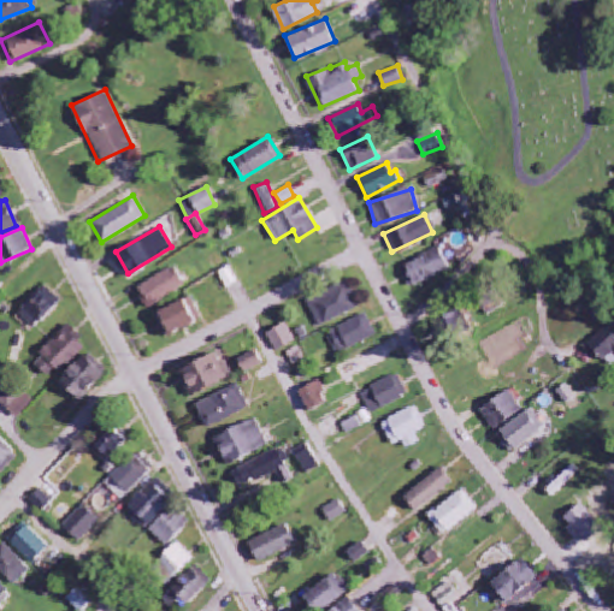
[(397,265),(407,286),(448,267),(438,245),(397,265)]
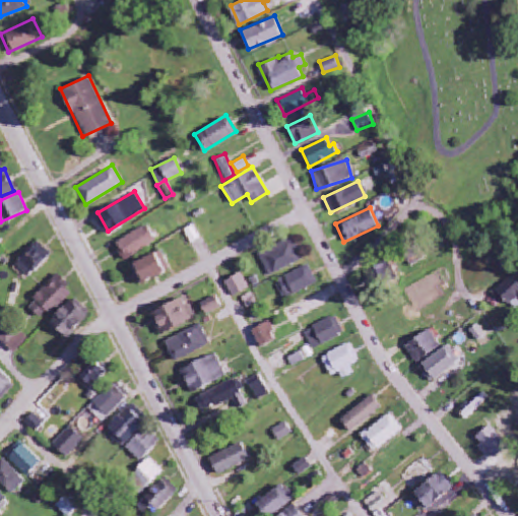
[(113,242),(123,258),(154,240),(144,223),(113,242)]
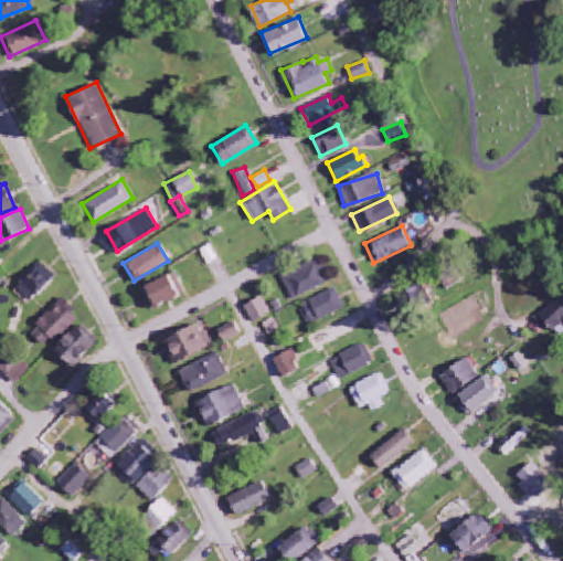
[(329,279),(317,256),(280,276),(291,298),(329,279)]
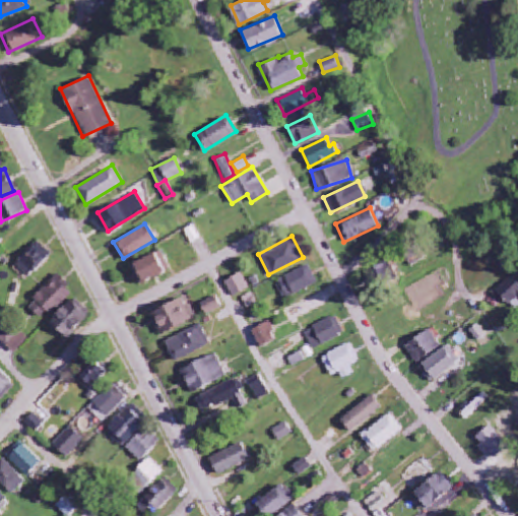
[(27,276),(50,252),(36,239),(13,263),(27,276)]
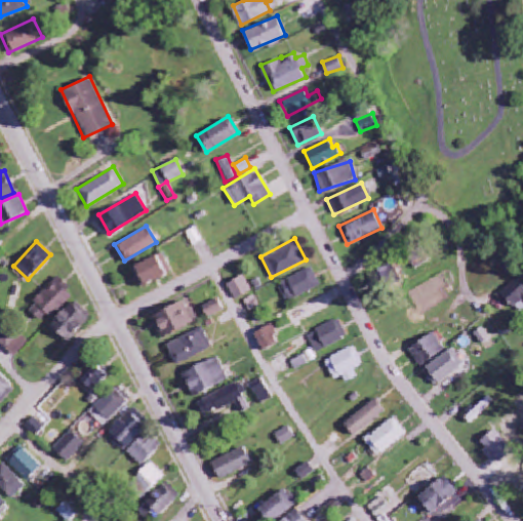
[(138,283),(168,274),(161,253),(131,263),(138,283)]
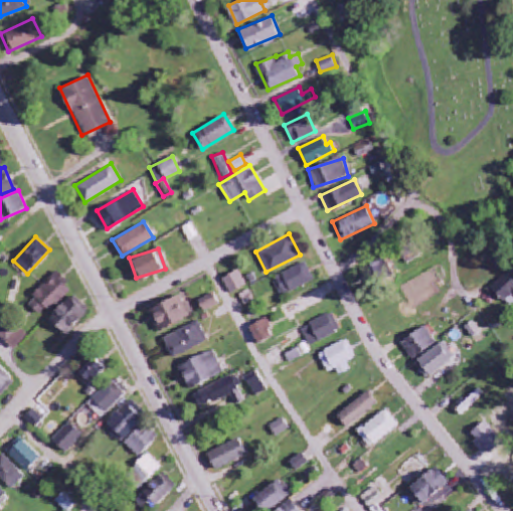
[(313,279),(305,262),(272,277),(280,294),(313,279)]
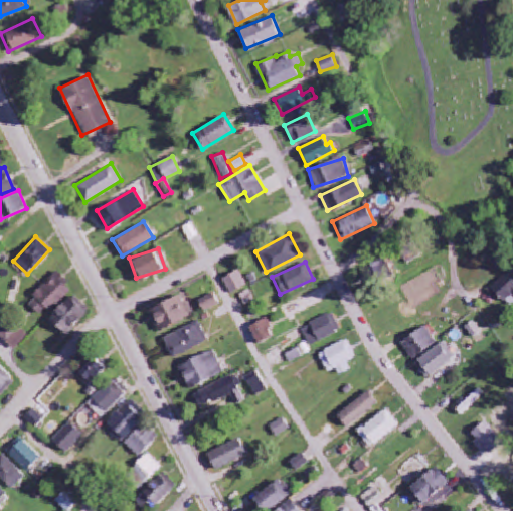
[(221,277),(230,293),(246,284),(237,268),(221,277)]
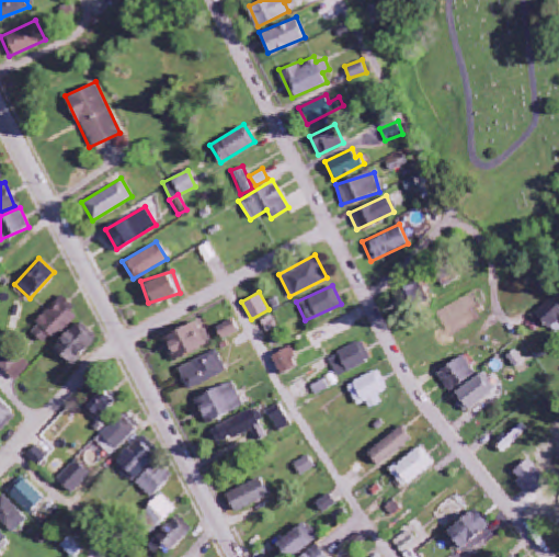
[(77,311),(59,295),(29,329),(45,345),(77,311)]
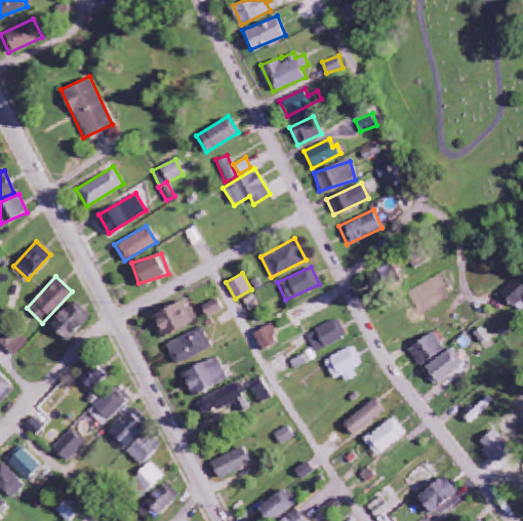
[(499,290),(516,314),(522,308),(522,284),(518,277),(499,290)]
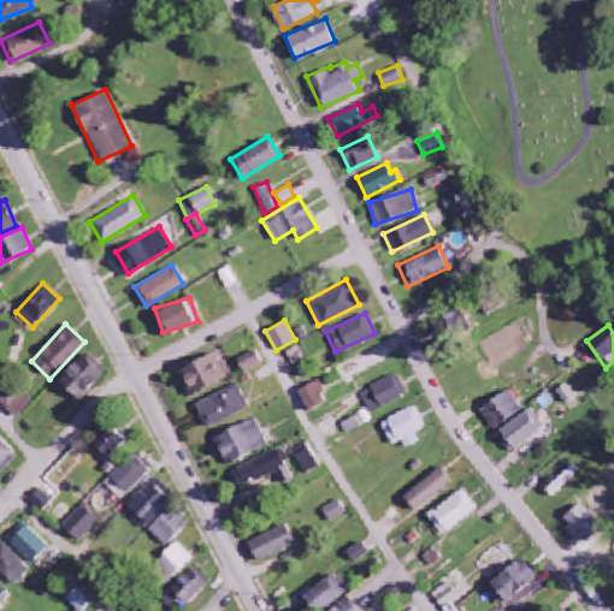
[(176,371),(188,396),(229,374),(217,349),(176,371)]
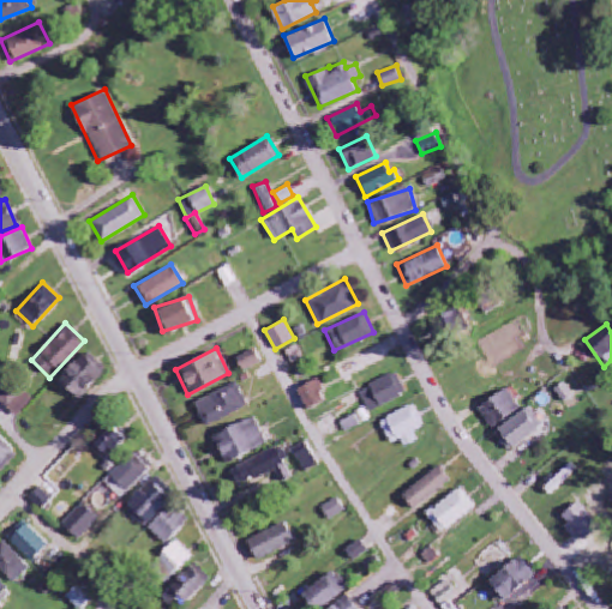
[(235,357),(243,371),(262,360),(255,348),(235,357)]
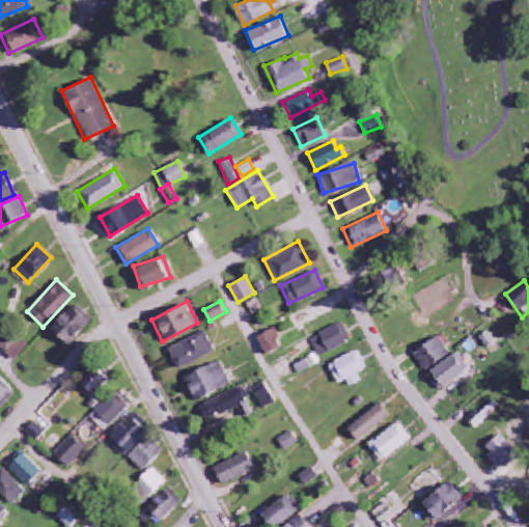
[(66,345),(91,319),(74,302),(49,329),(66,345)]
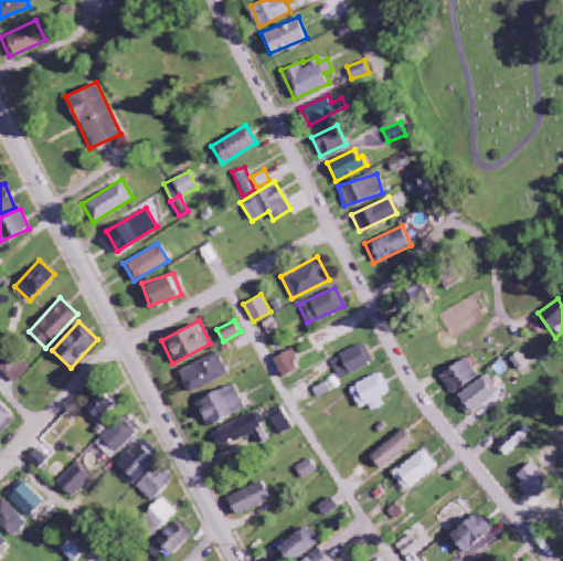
[(337,376),(372,363),(365,342),(330,356),(337,376)]
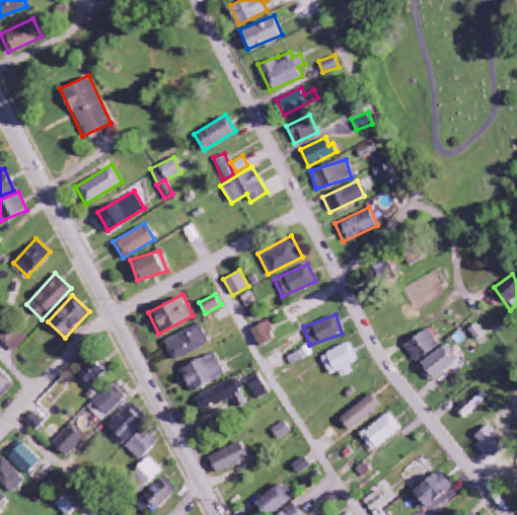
[(27,336),(10,320),(0,332),(0,339),(13,351),(27,336)]
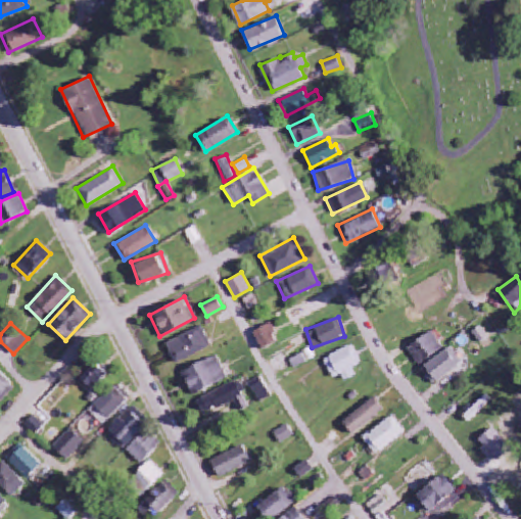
[(269,323),(252,330),(261,348),(278,340),(269,323)]
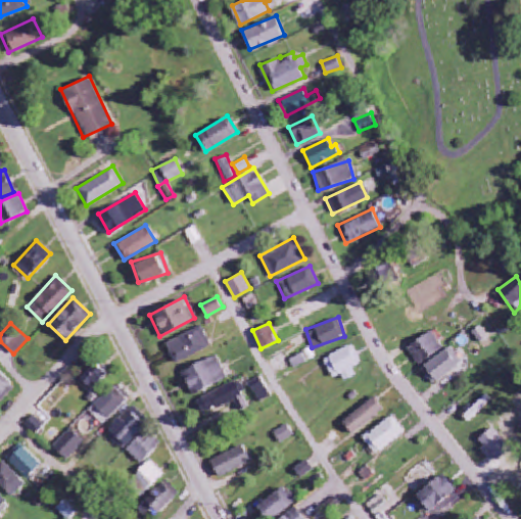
[(164,342),(175,363),(211,343),(200,324),(164,342)]
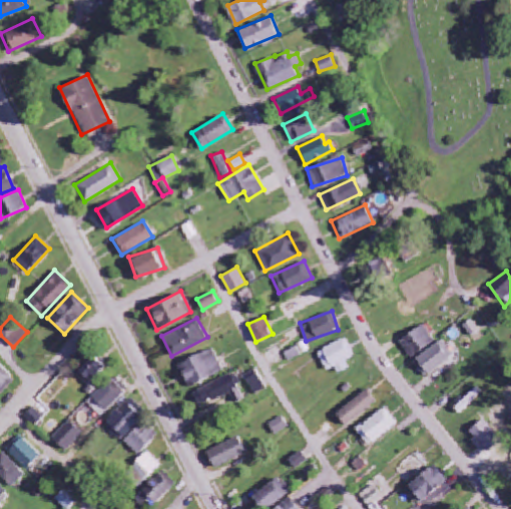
[(469,336),(477,330),(469,319),(461,324),(469,336)]
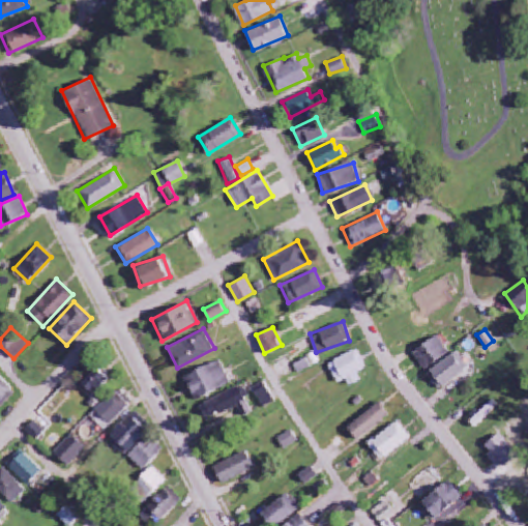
[(422,369),(449,349),(438,332),(410,352),(422,369)]
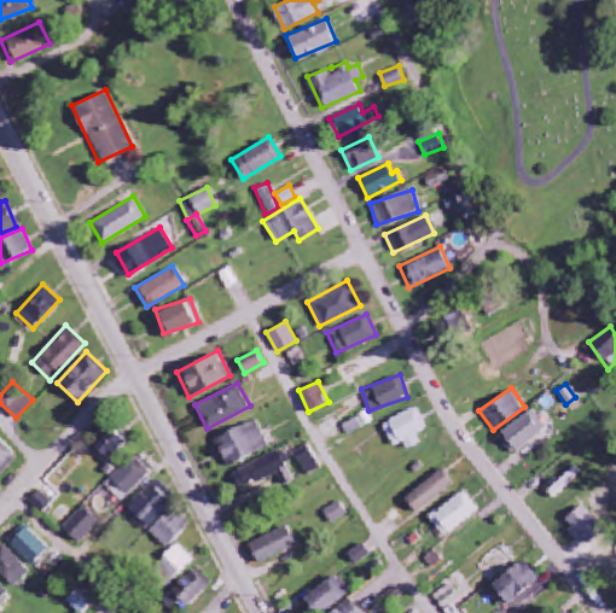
[(401,441),(404,448),(418,442),(413,432),(425,427),(414,406),(379,422),(390,445),(401,441)]
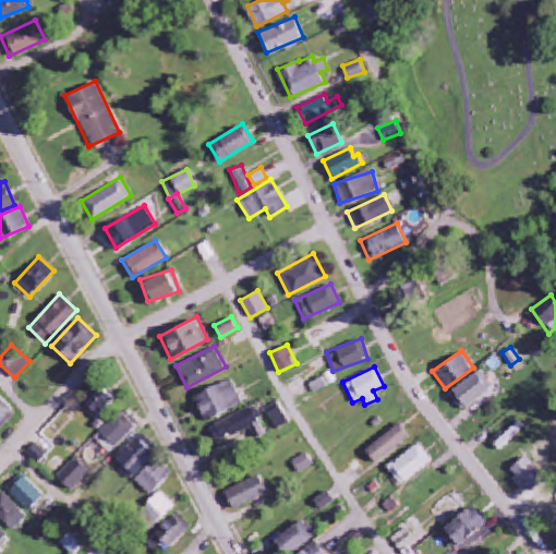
[(492,388),(480,370),(447,389),(459,408),(492,388)]
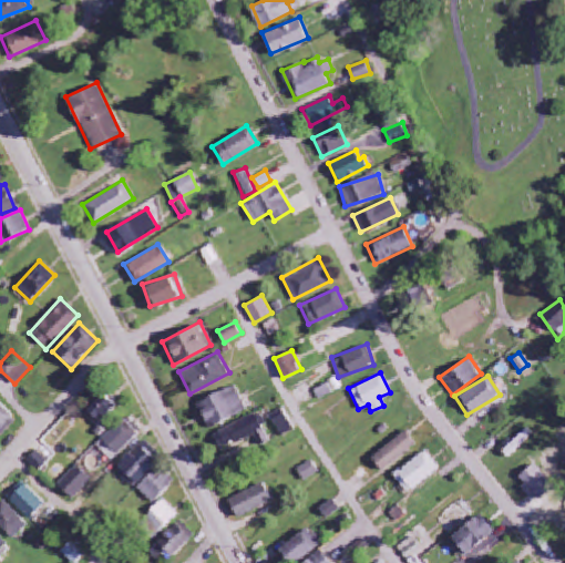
[(317,398),(331,390),(327,381),(312,389),(317,398)]
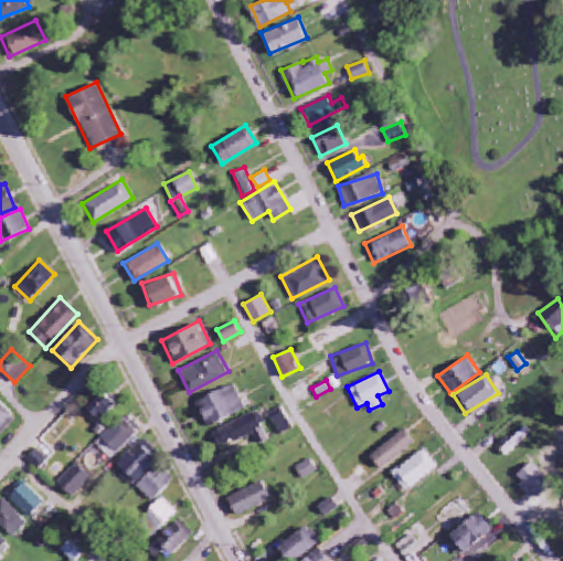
[(194,401),(208,426),(245,406),(232,381),(194,401)]
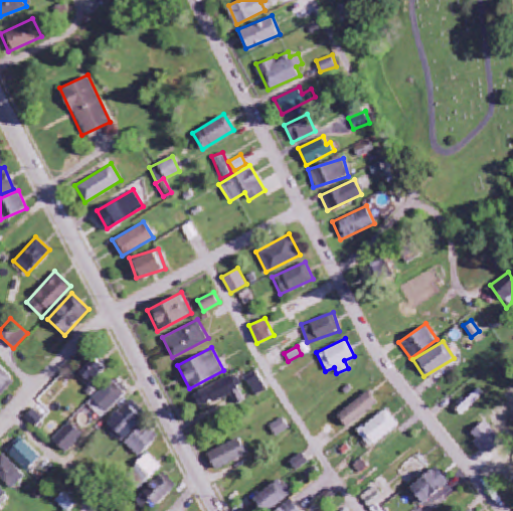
[(104,366),(88,355),(74,374),(90,385),(104,366)]
